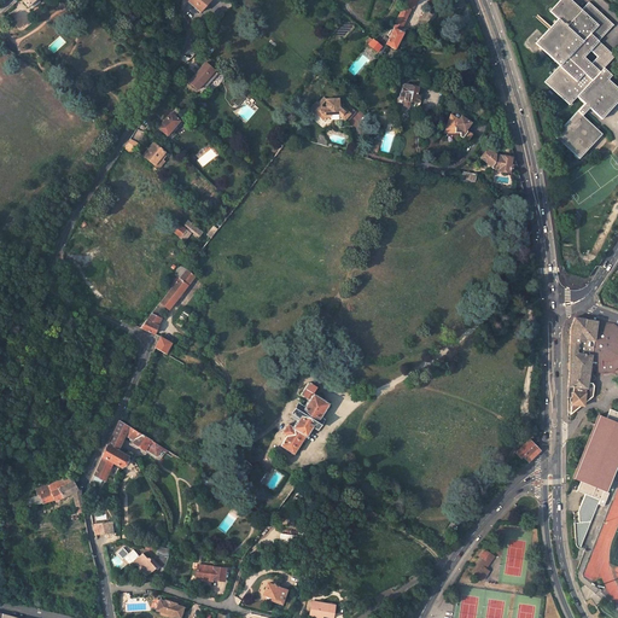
[(36,0),(29,6),(33,10),(41,3),(38,0),(36,0)]
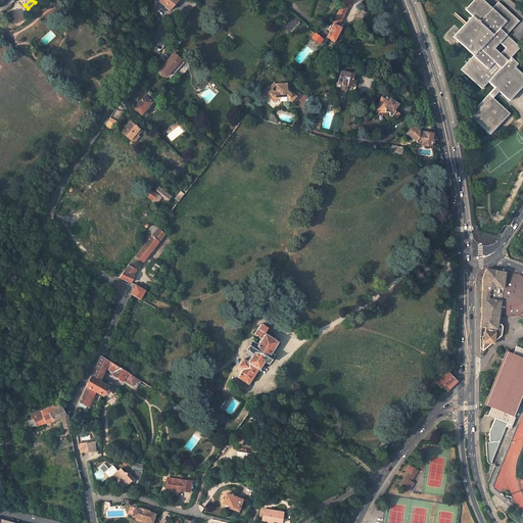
[(156,0),(170,11),(179,0),(156,0)]
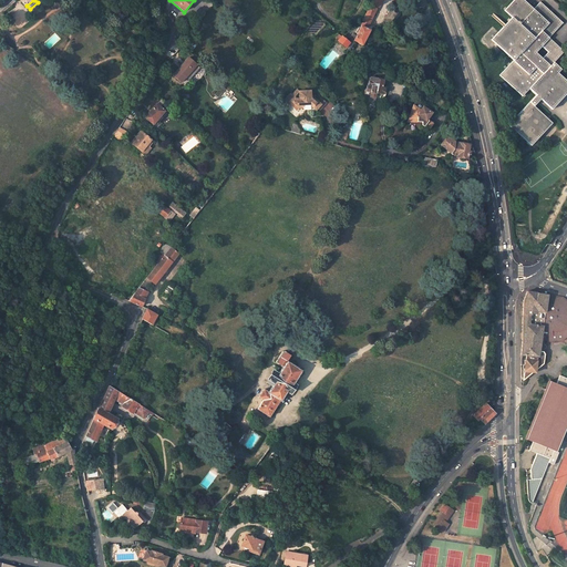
[(536,95),(539,100),(550,110),(566,92),(566,82),(558,73),(562,70),(554,62),(564,52),(549,38),(564,22),(542,1),(534,8),(525,0),(515,0),(506,9),(514,17),(492,39),(514,60),(500,74),(522,96),(528,89),(536,95)]
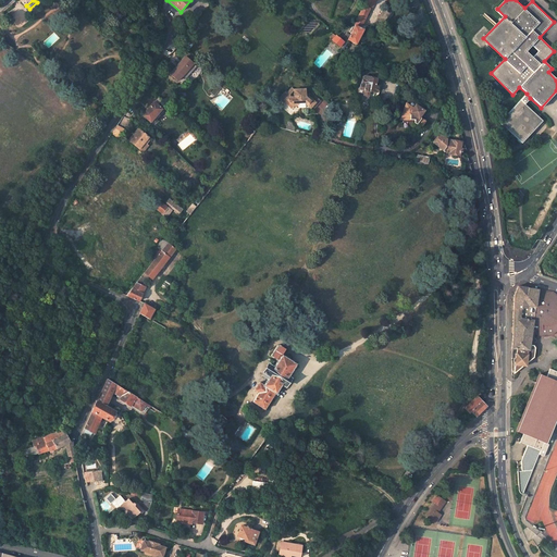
[(354,24),(360,25),(369,9),(362,5),(354,24)]
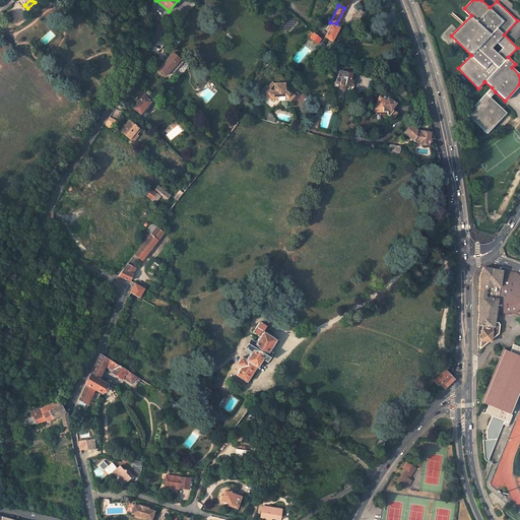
[(340,24),(330,22),(323,37),(332,41),(340,24)]
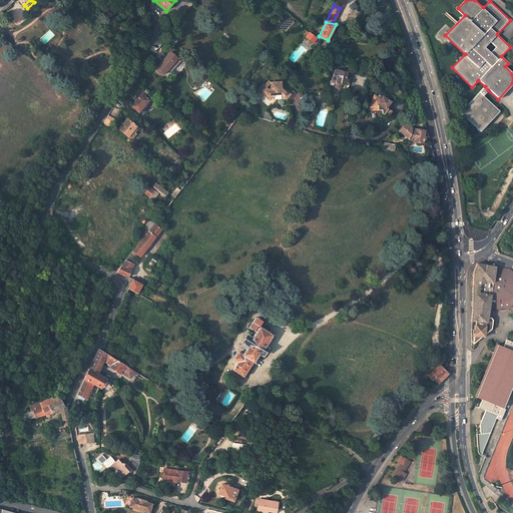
[(307,37),(316,45),(319,46),(321,42),(318,40),(310,33),(307,37)]
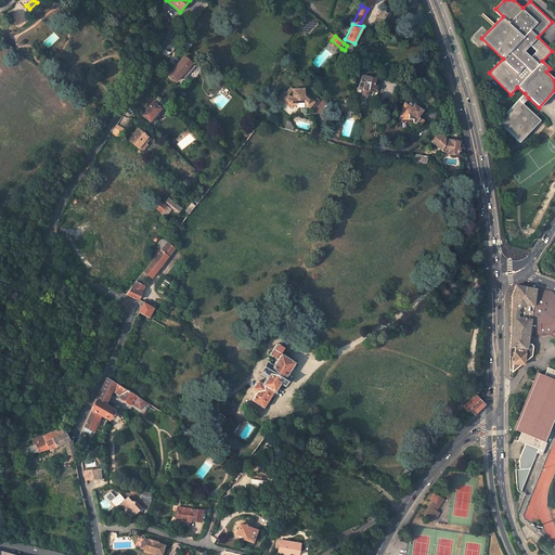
[(171,39),(169,44),(177,48),(180,44),(171,37),(171,39)]
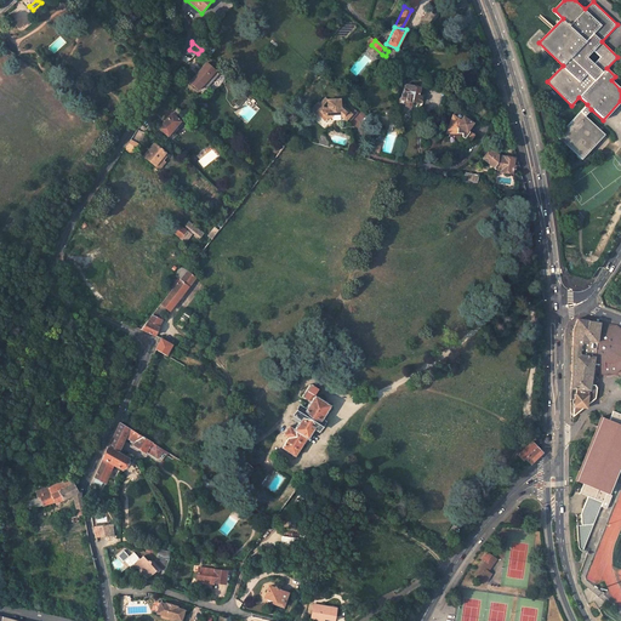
[(205,63),(189,83),(198,90),(201,85),(206,87),(218,74),(205,63)]
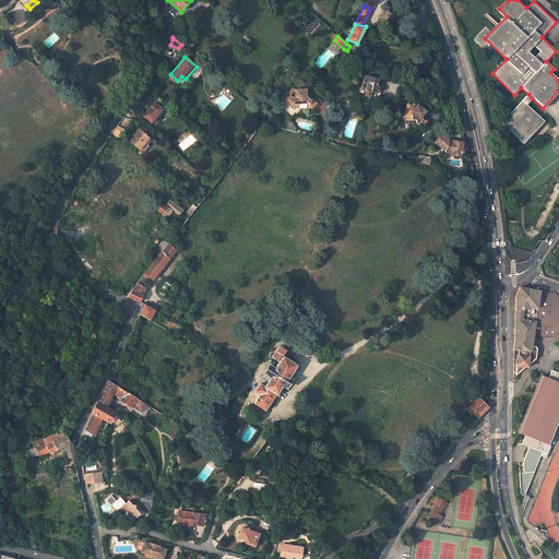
[(378,87),(376,86),(378,79),(369,76),(369,79),(363,78),(360,87),(359,87),(358,87),(358,91),(359,93),(364,94),(365,94),(366,94),(365,95),(367,97),(368,97),(370,96),(371,93),(375,94),(377,93),(378,87)]
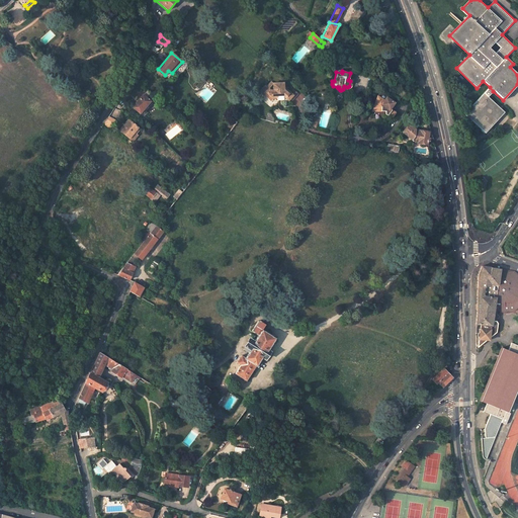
[(409,71),(408,77),(417,79),(416,75),(415,72),(409,71)]
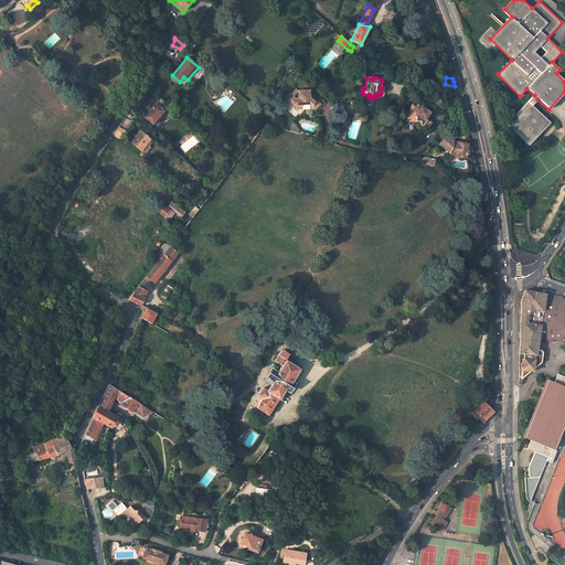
[(146,85),(149,87),(150,88),(155,91),(158,84),(150,80),(146,85)]
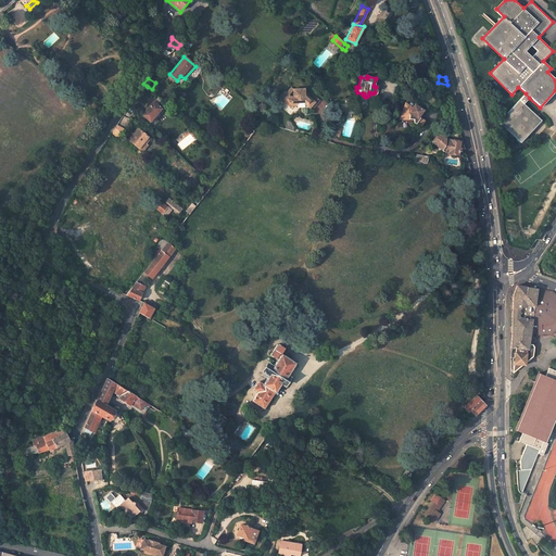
[(213,95),(220,87),(216,83),(209,91),(213,95)]
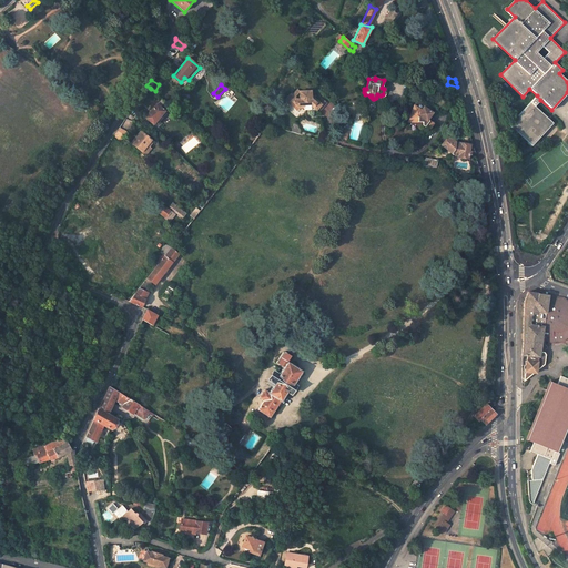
[(145,94),(151,99),(156,93),(151,89),(150,88),(145,94)]
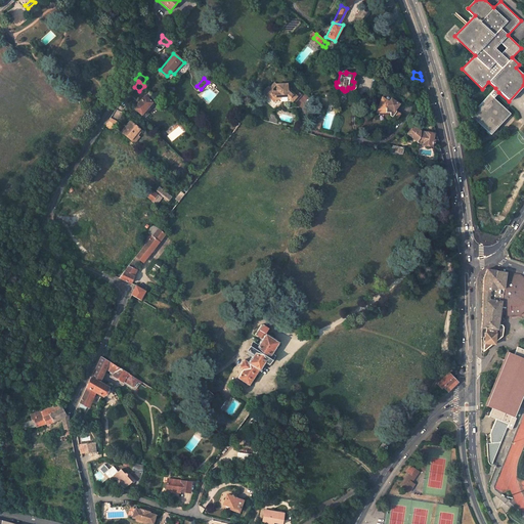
[(286,89),(286,84),(275,84),(275,91),(271,91),(266,96),(272,102),(275,98),(277,99),(278,97),(288,97),(290,99),(292,102),(297,97),(292,91),(290,93),(286,89)]
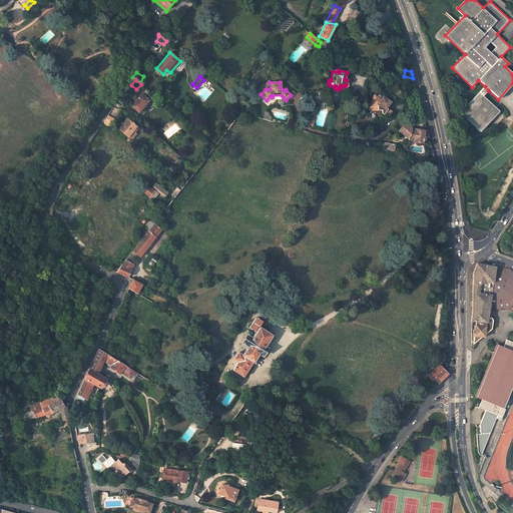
[(460,112),(479,131),(498,112),(482,96),(488,90),(485,86),(460,112)]
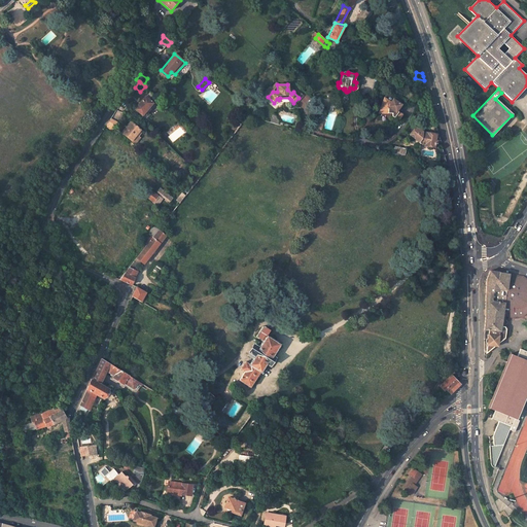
[(379,109),(379,113),(393,114),(393,116),(395,117),(396,116),(398,111),(402,104),(393,98),(390,101),(384,97),(382,100),(380,104),(379,109)]
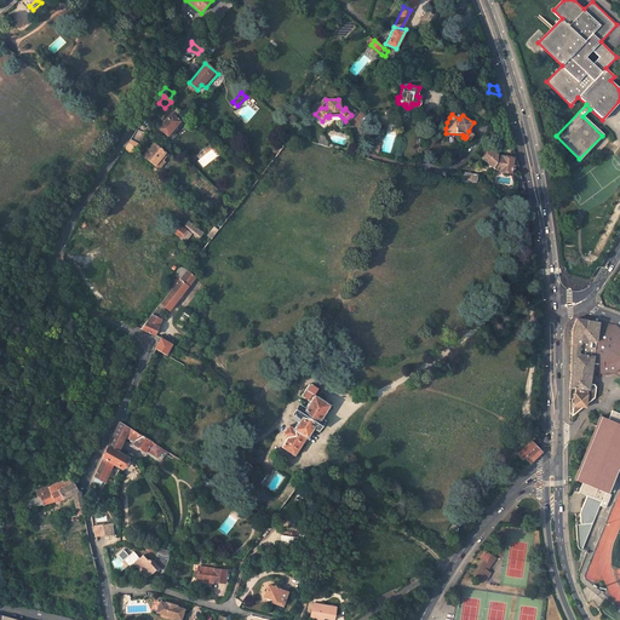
[(159,130),(167,137),(171,133),(173,135),(182,124),(171,115),(159,130)]
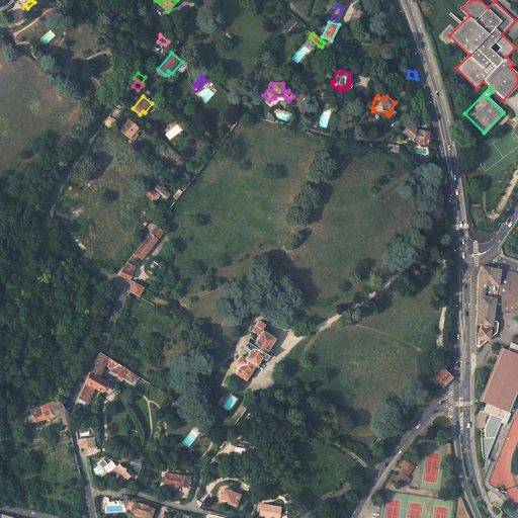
[(115,120),(108,116),(103,124),(110,130),(115,120)]
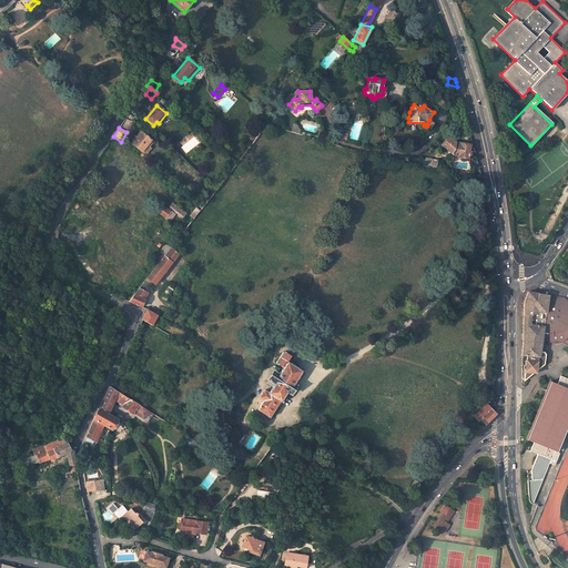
[(141,152),(146,145),(149,148),(153,142),(141,131),(131,143),(141,152)]
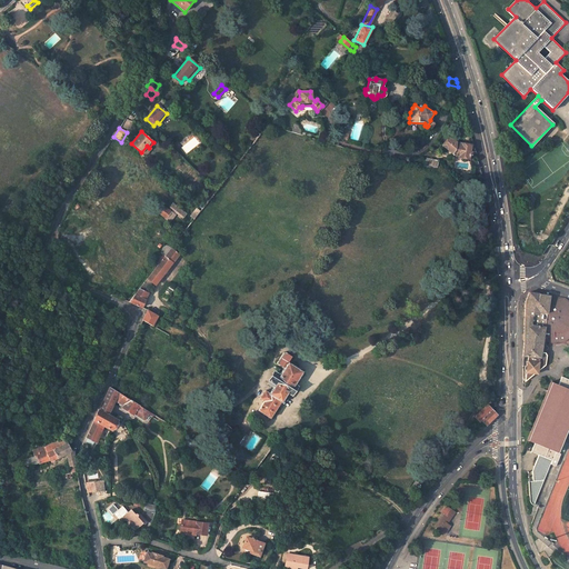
[(456,156),(459,156),(459,158),(470,160),(471,156),(472,156),(473,152),(476,152),(473,142),(468,145),(461,143),(461,145),(458,143),(459,140),(450,138),(443,146),(456,156)]
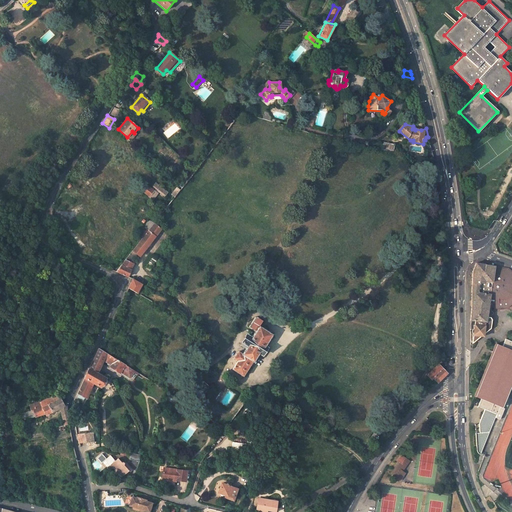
[(379,142),(379,143),(378,148),(391,150),(392,145),(379,142)]
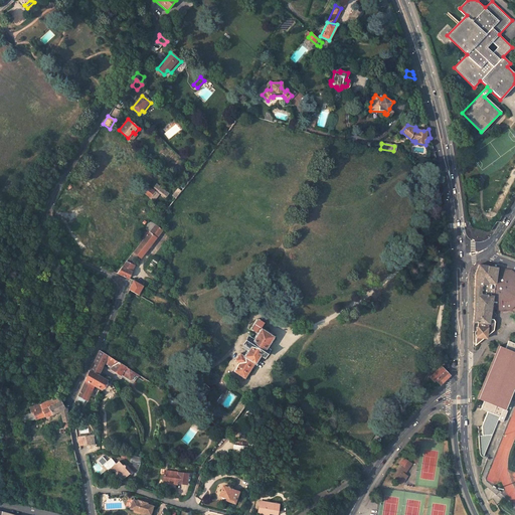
[(144,191),(150,196),(155,190),(149,185),(144,191)]
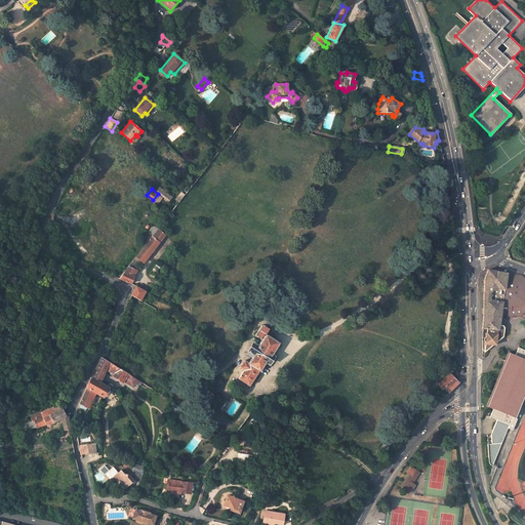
[(171,210),(168,208),(161,217),(164,219),(171,210)]
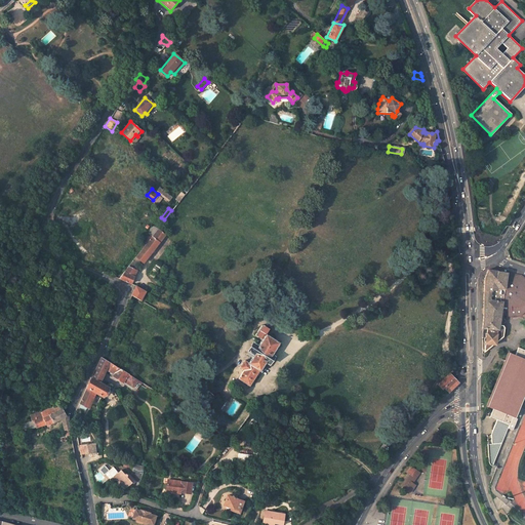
[(136,256),(140,259),(144,263),(165,234),(158,229),(153,236),(151,235),(144,244),(146,245),(137,256),(136,255),(136,256)]
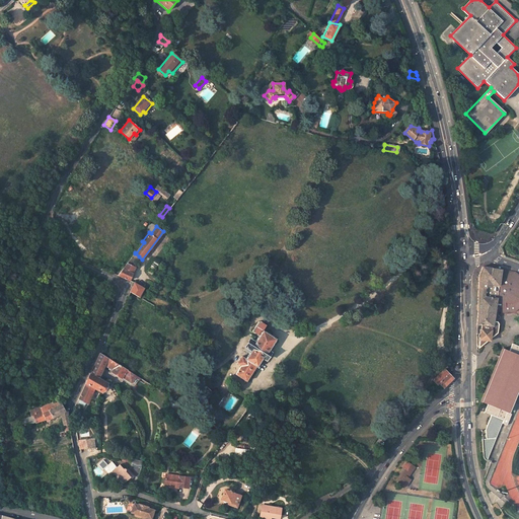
[(139,256),(135,253),(124,268),(132,273),(135,267),(133,266),(139,256)]
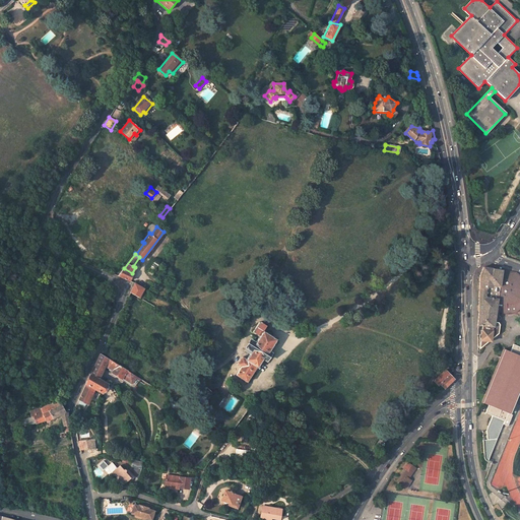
[(477,323),(477,326),(496,333),(497,332),(499,323),(498,321),(498,320),(498,319),(499,319),(499,318),(500,318),(500,317),(499,317),(499,316),(500,307),(502,308),(502,302),(510,303),(519,300),(519,298),(519,277),(515,273),(503,271),(503,269),(488,267),(483,267),(479,276),(477,323)]
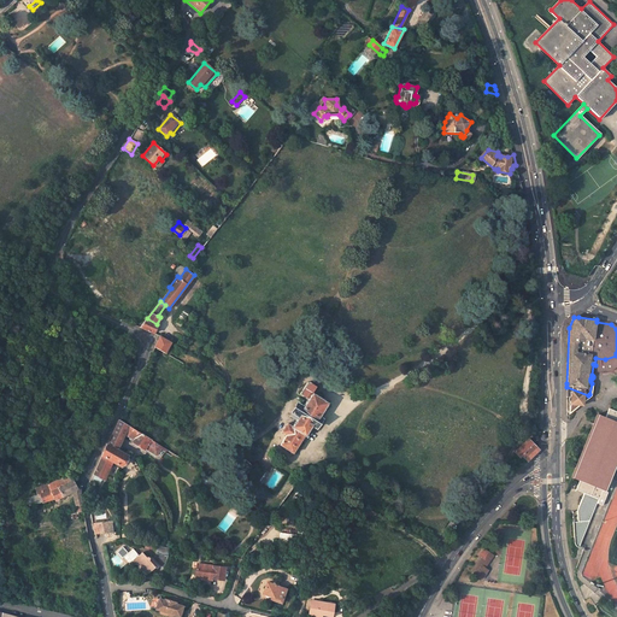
[(147,318),(140,327),(151,331),(153,333),(157,324),(147,318)]
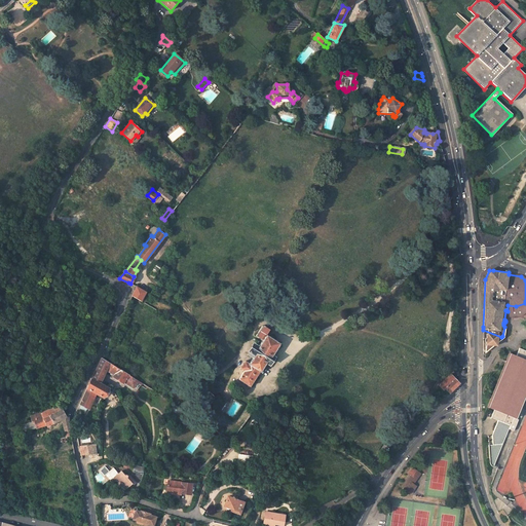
[(132,295),(141,300),(146,290),(137,286),(132,295)]
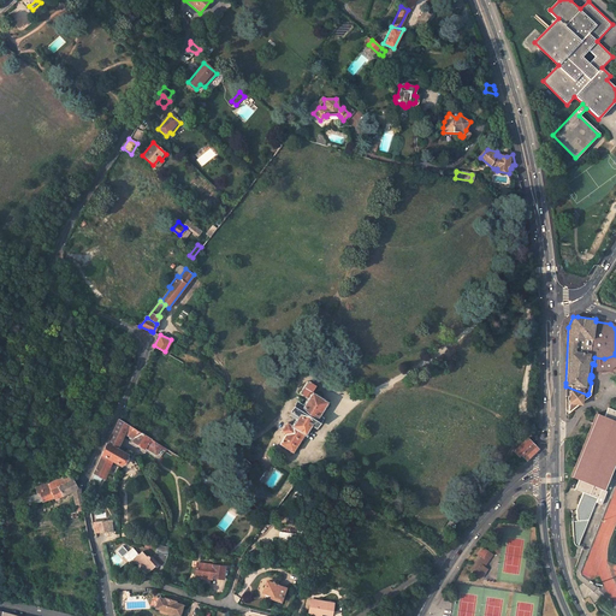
[(594,357),(594,365),(596,372),(599,373),(604,373),(609,372),(614,368),(615,366),(615,355),(604,359),(594,357)]
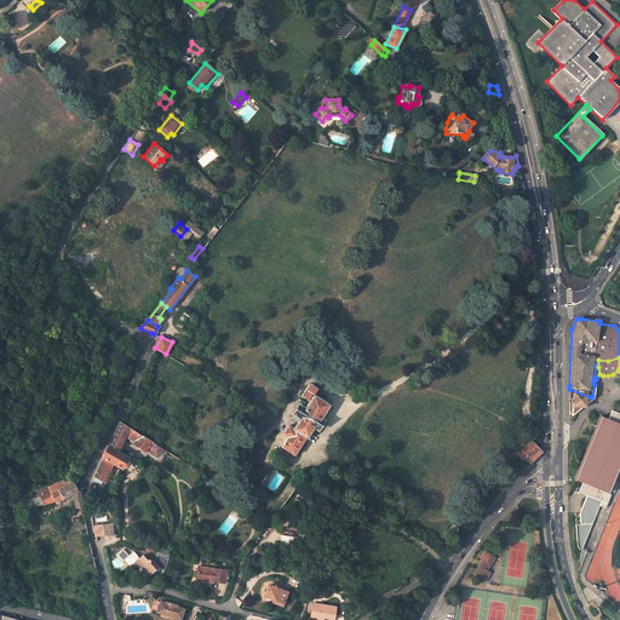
[(321,419),(331,405),(314,394),(317,388),(311,383),(309,383),(302,394),(309,399),(304,407),(300,403),(293,413),(294,413),(292,417),(298,420),(293,428),(290,424),(283,432),(288,436),(282,447),(294,455),(305,437),(306,438),(314,428),(316,429),(322,420),(321,419)]
